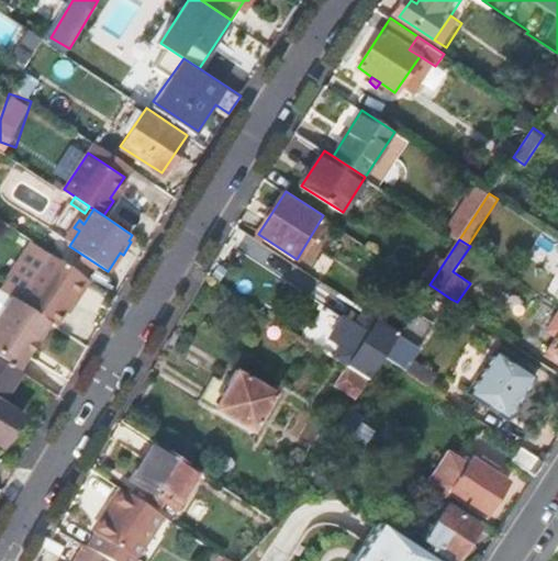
[(91,279),(52,253),(20,301),(51,322),(56,325),(74,299),(77,301),(91,279)]
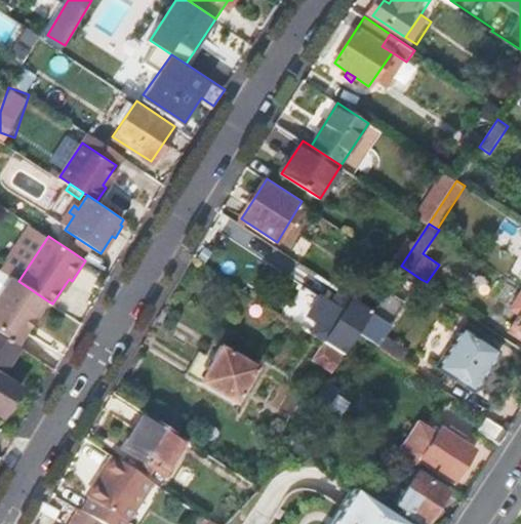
[(401,266),(387,288),(406,300),(421,279),(401,266)]
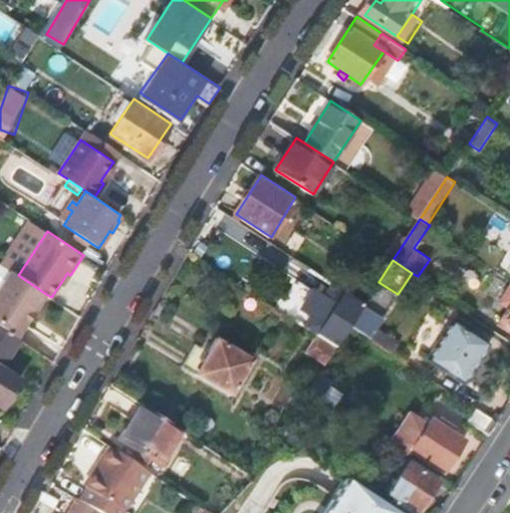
[(44,296),(10,274),(0,288),(0,323),(18,336),(44,296)]
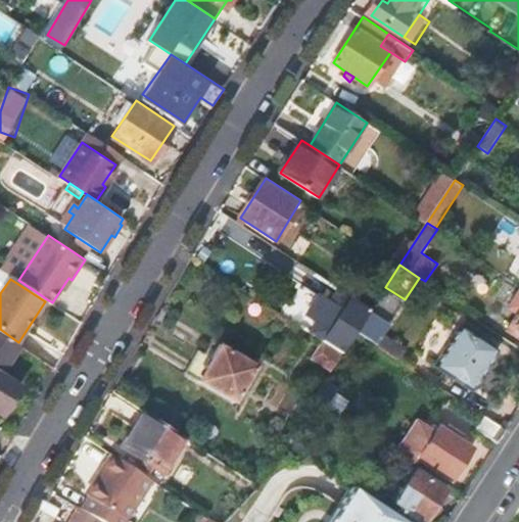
[(374,284),(364,301),(372,307),(383,290),(374,284)]
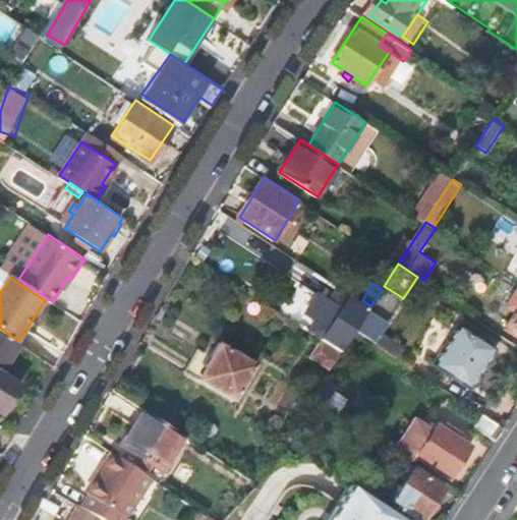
[(370,306),(356,329),(377,342),(380,337),(403,298),(384,286),(382,289),(370,306)]
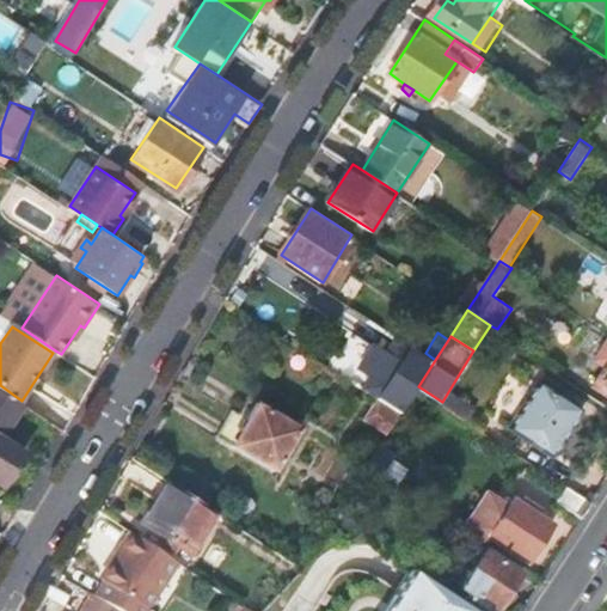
[(409,343),(378,396),(403,411),(418,386),(435,360),(425,353),(409,343)]
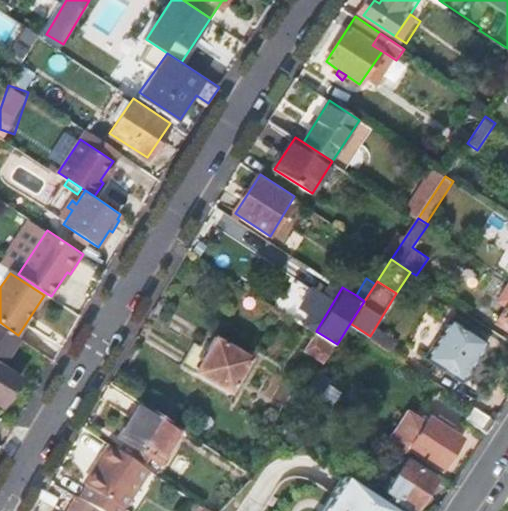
[(507,306),(498,321),(507,326),(507,306)]
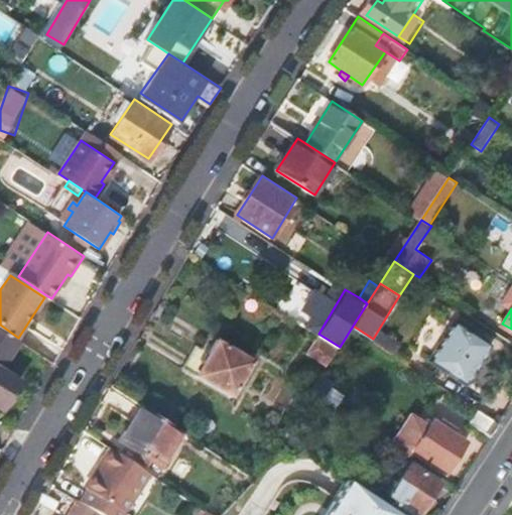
[(494,346),(458,322),(432,360),(469,385),(494,346)]
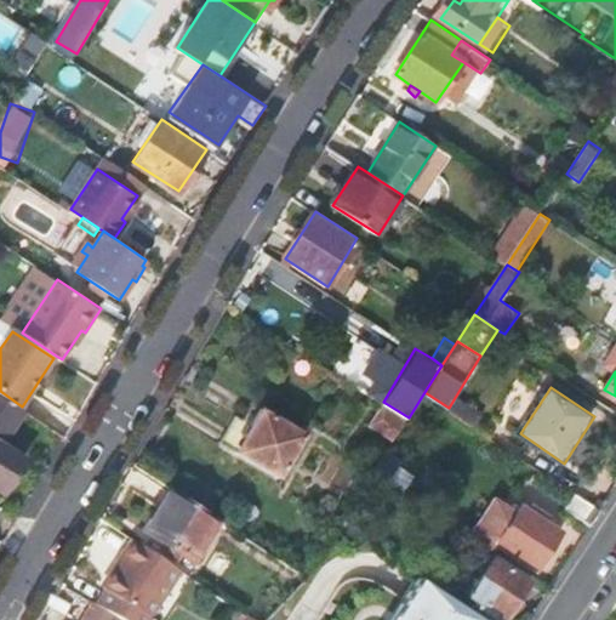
[(0,488),(4,491),(26,456),(4,443),(24,408),(22,407),(0,391),(0,488)]
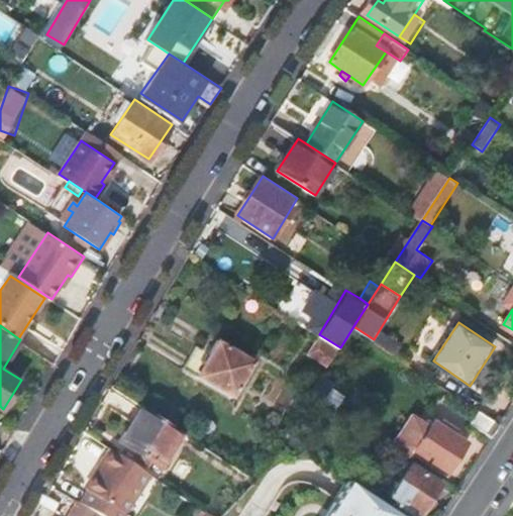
[(381,337),(377,334),(374,339),(396,354),(402,344),(384,332),(381,337)]
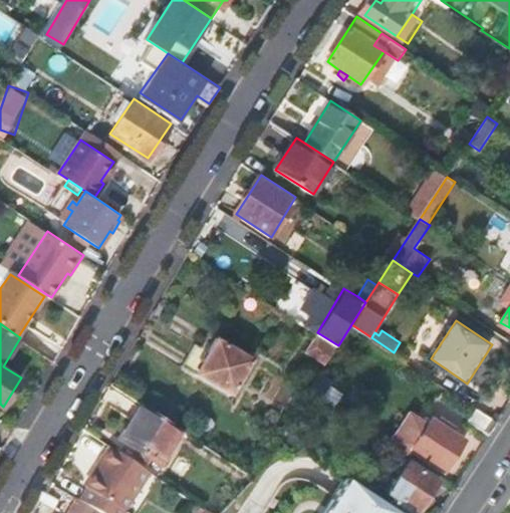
[(253,359),(219,337),(197,372),(230,395),(253,359)]
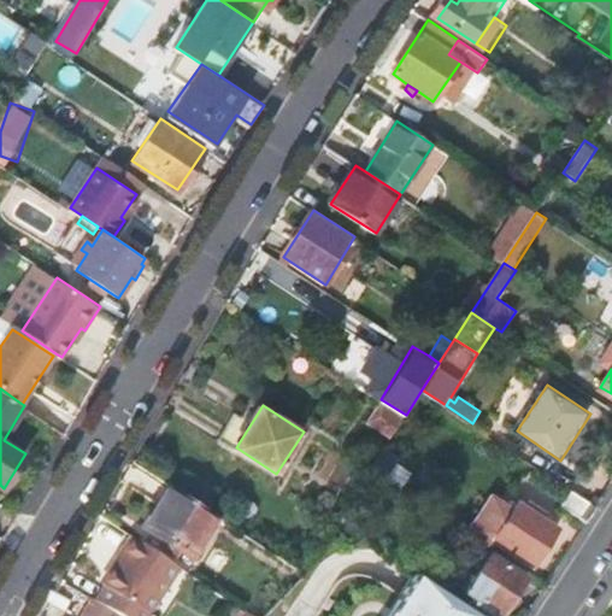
[(145,524),(190,557),(218,514),(171,484),(145,524)]
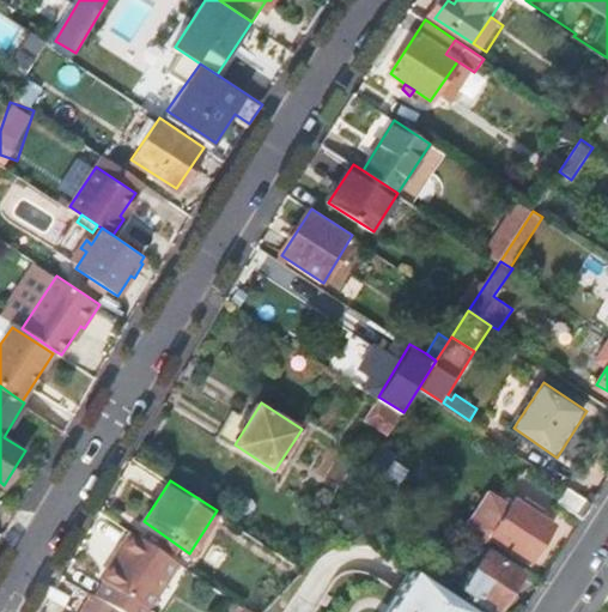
[(560,502),(587,519),(596,503),(570,485),(560,502)]
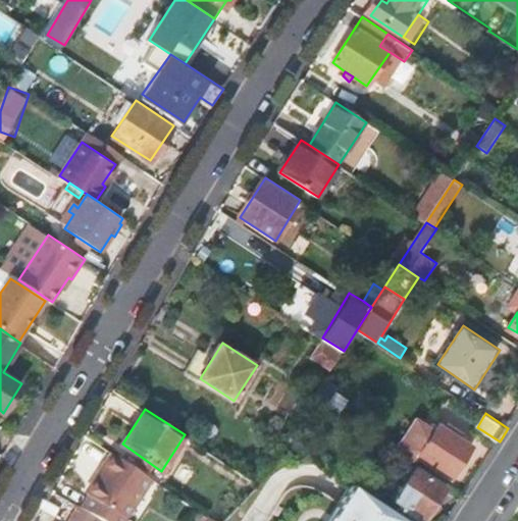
[(442,426),(421,458),(452,479),(474,447),(461,438),(454,434),(442,426)]
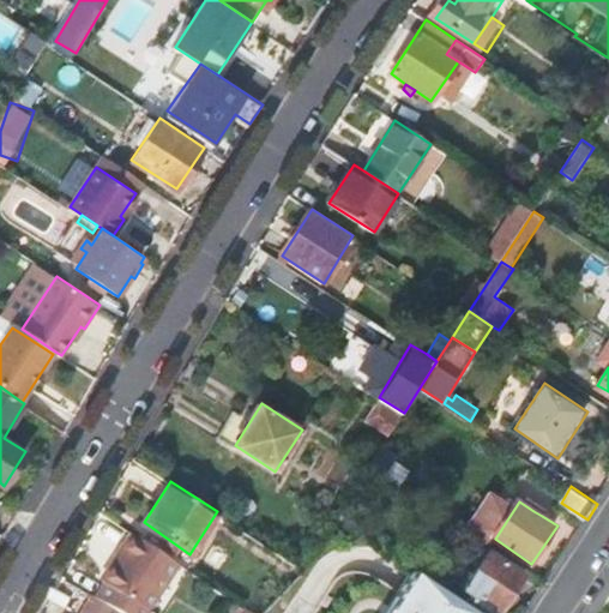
[(538,505),(534,511),(542,516),(546,510),(538,505)]
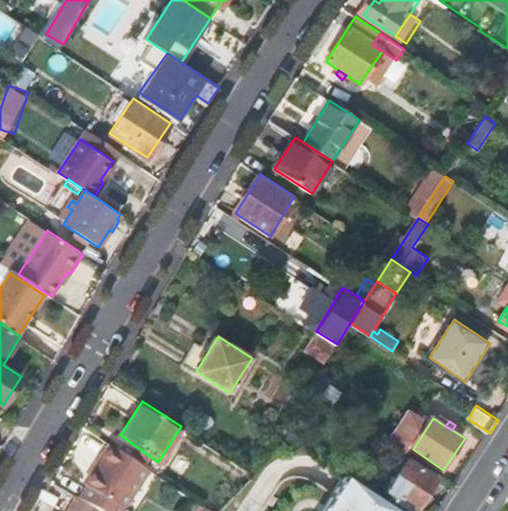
[(395,430),(389,440),(404,450),(410,439),(395,430)]
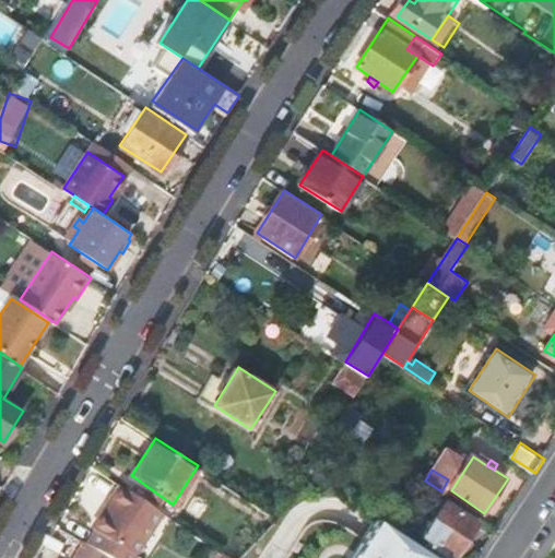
[(113,500),(95,526),(98,529),(87,544),(105,555),(111,557),(136,557),(139,554),(134,551),(162,510),(120,483),(109,498),(113,500)]
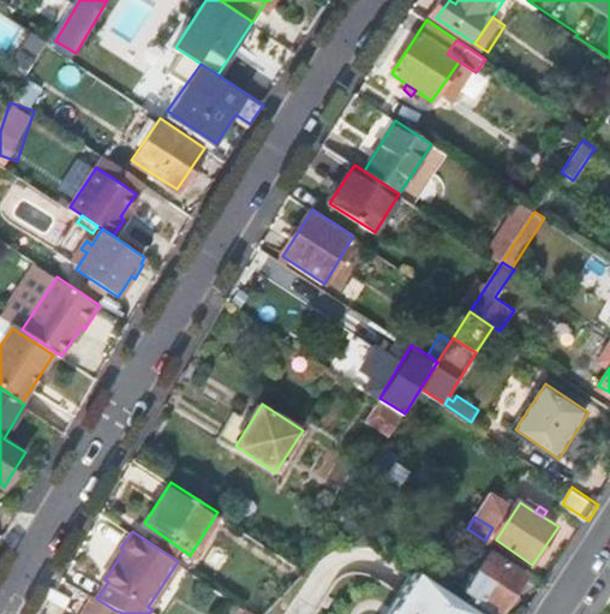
[(526,574),(490,550),(474,573),(461,565),(453,577),(466,586),(464,590),(480,601),(474,608),(483,613),(496,613),(497,612),(501,613),(526,574)]
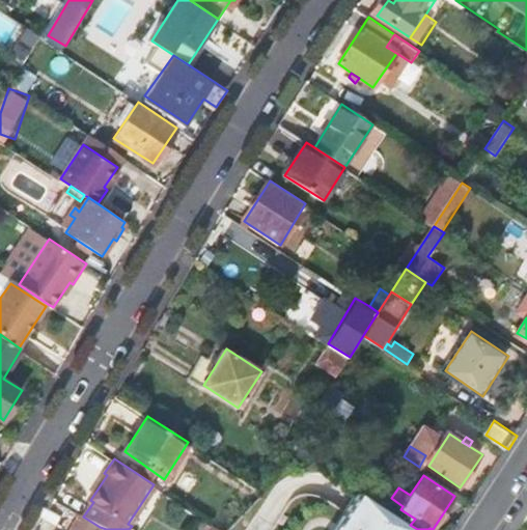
[(417,529),(410,525),(361,493),(335,529),(417,529)]
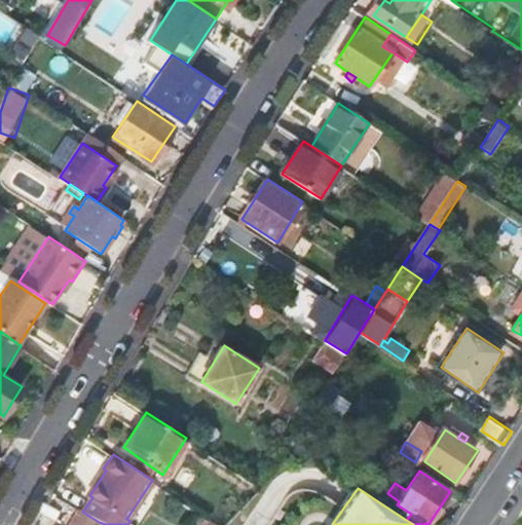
[(80,511),(71,524),(97,524),(99,522),(82,512),(80,511)]
